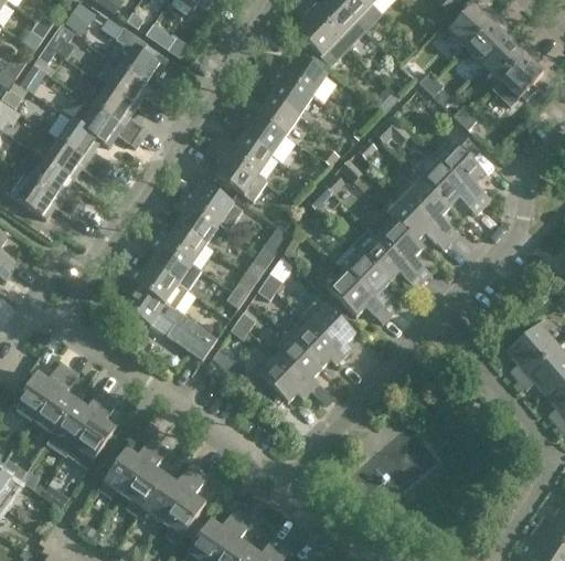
[(110,0),(106,8),(115,13),(124,1),(121,0),(110,0)]
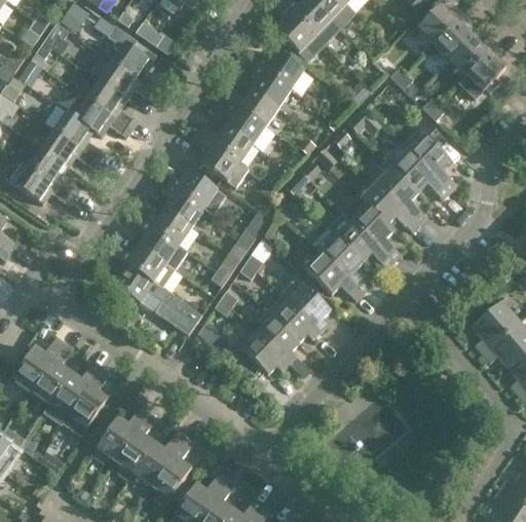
[(166,0),(179,8),(184,1),(192,7),(196,0),(166,0)]
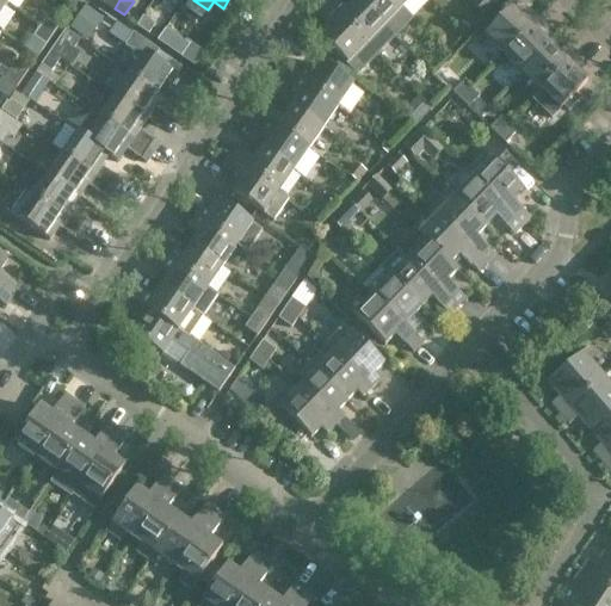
[(376,51),(323,0),(319,0),(313,5),(331,23),(320,33),(346,60),(345,61),(357,72),(376,51)]
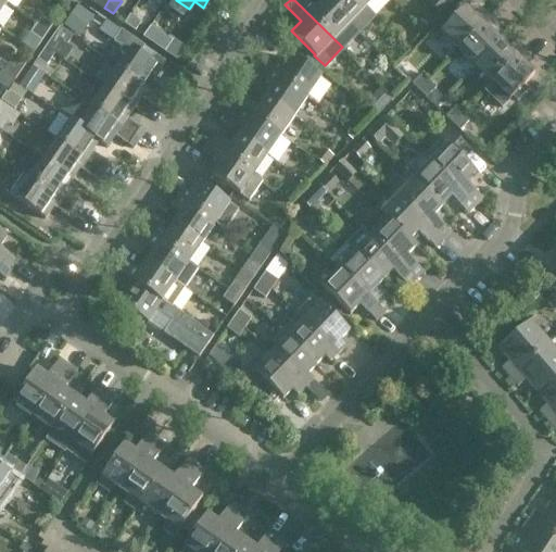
[(358,29),(328,0),(319,0),(315,5),(308,0),(294,0),(342,47),(358,29)]
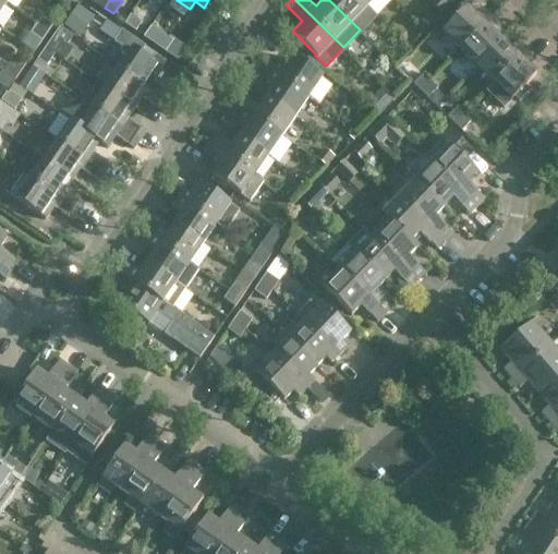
[(376,13),(367,3),(364,0),(329,0),(360,29),(376,13)]
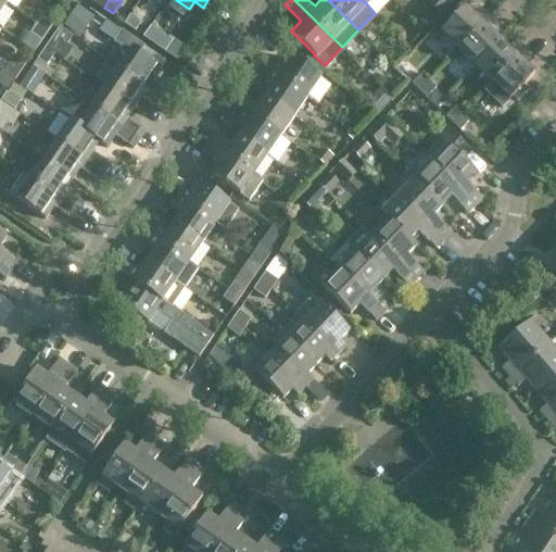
[(430,0),(429,1),(440,11),(450,0),(430,0)]
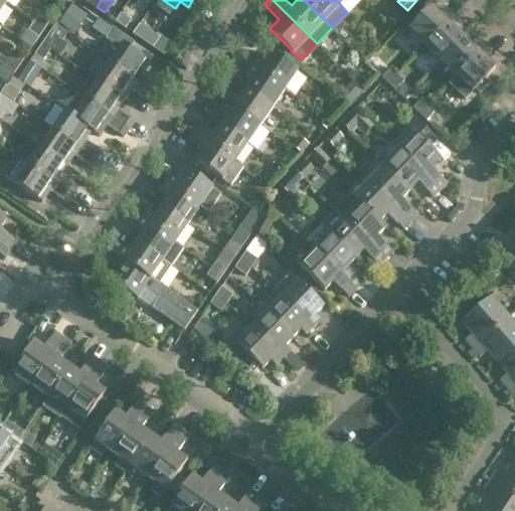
[(71,3),(59,19),(72,28),(83,11),(71,3)]
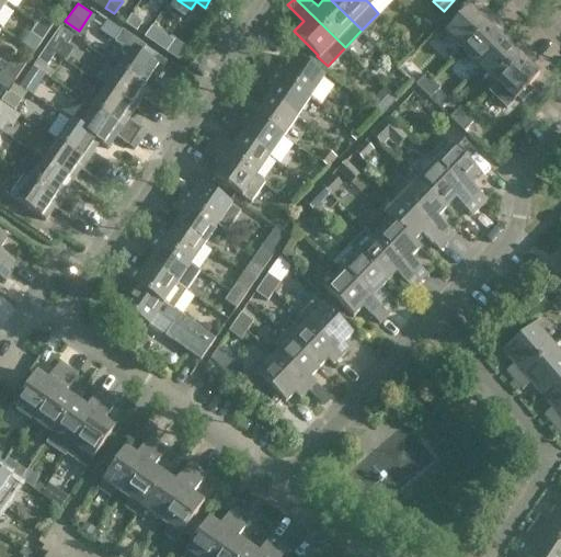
[(453,22),(445,30),(462,47),(494,14),(487,7),(479,14),(469,4),(459,14),(454,9),(446,16),(453,22)]
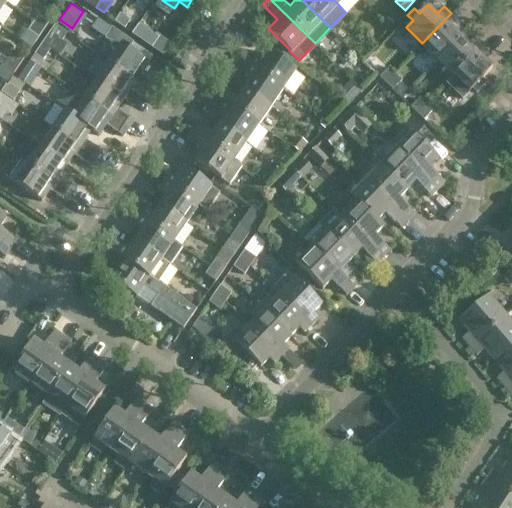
[(129,18),(119,11),(114,19),(123,26),(129,18)]
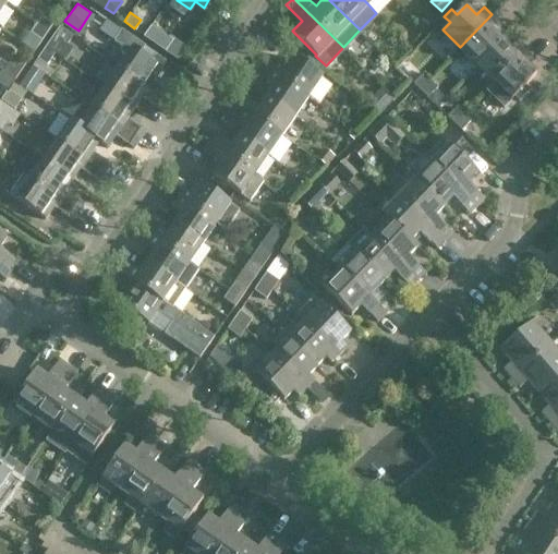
[(422,12),(417,17),(425,26),(434,16),(429,12),(422,12)]
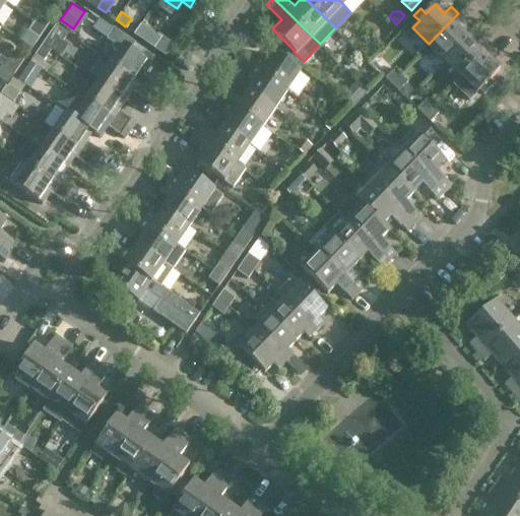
[(35,21),(46,28),(51,20),(41,13),(35,21)]
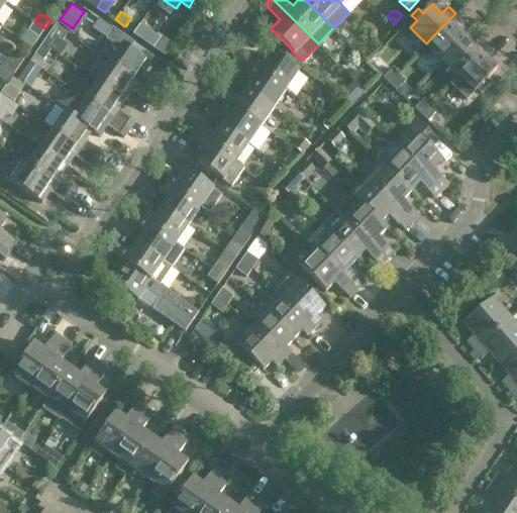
[(442,59),(464,35),(455,26),(461,20),(455,13),(426,43),(442,59)]
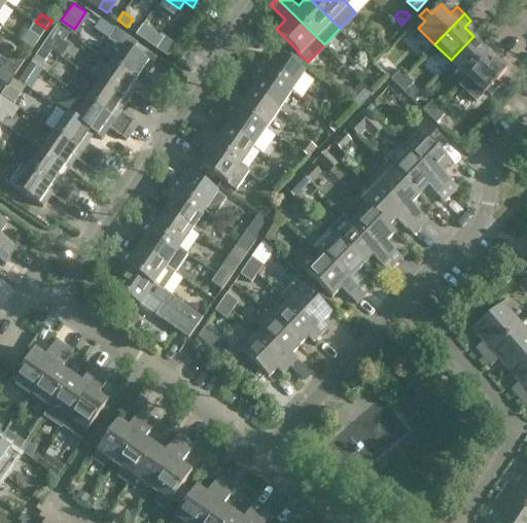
[(46,29),(35,22),(30,29),(41,36),(46,29)]
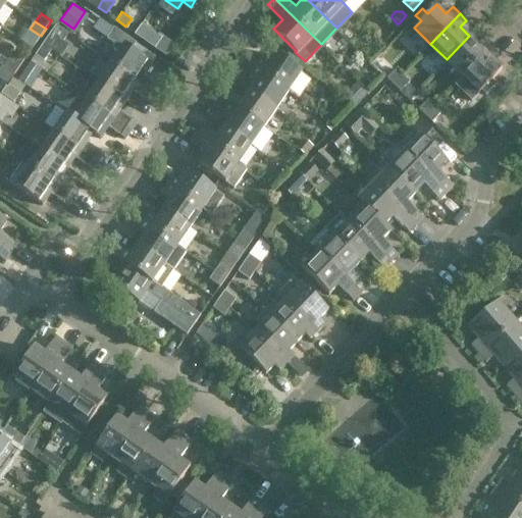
[(134,32),(154,45),(161,36),(141,21),(134,32)]
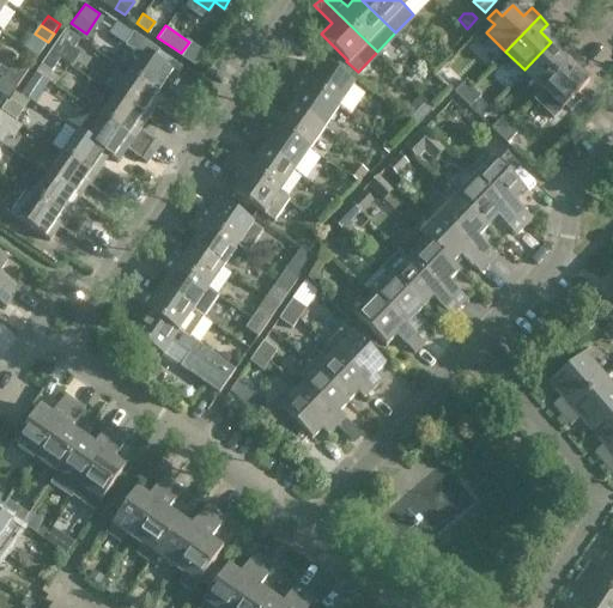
[(52,49),(62,55),(70,44),(73,47),(80,38),(66,29),(52,49)]
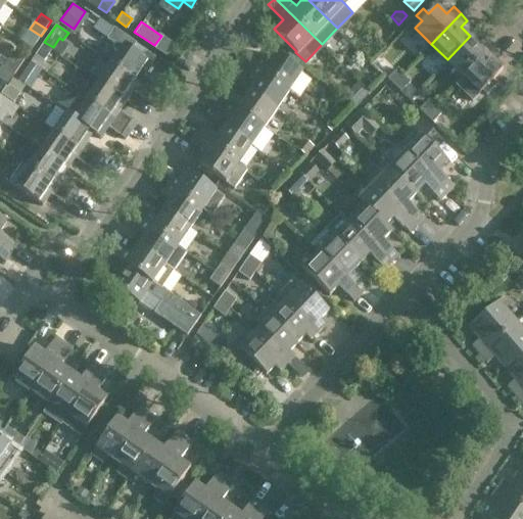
[(112,25),(105,35),(114,41),(111,45),(117,49),(109,60),(154,91),(160,84),(143,72),(150,60),(155,53),(135,40),(112,25)]
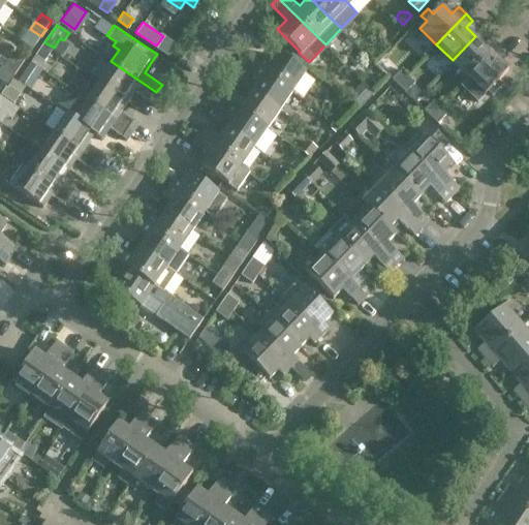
[(468,75),(498,44),(491,37),(484,44),(475,36),(453,60),(468,75)]
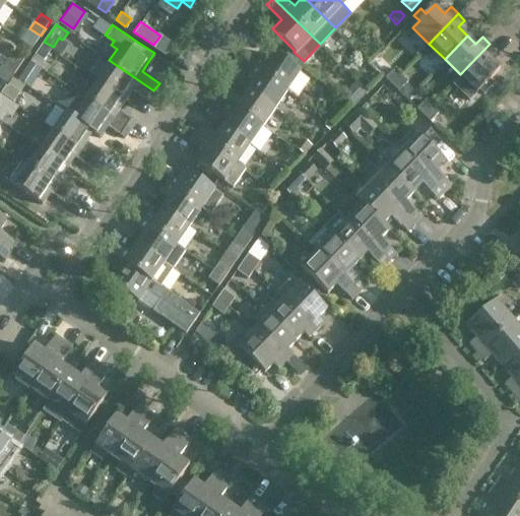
[(31,59),(39,64),(43,67),(47,70),(49,66),(43,62),(53,47),(44,42),(31,59)]
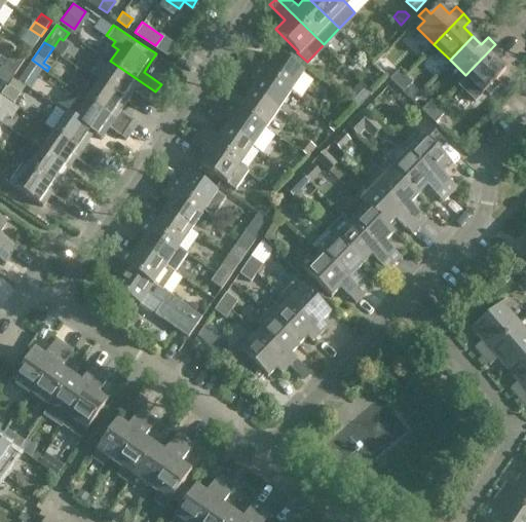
[(63,50),(72,65),(81,59),(72,44),(63,50)]
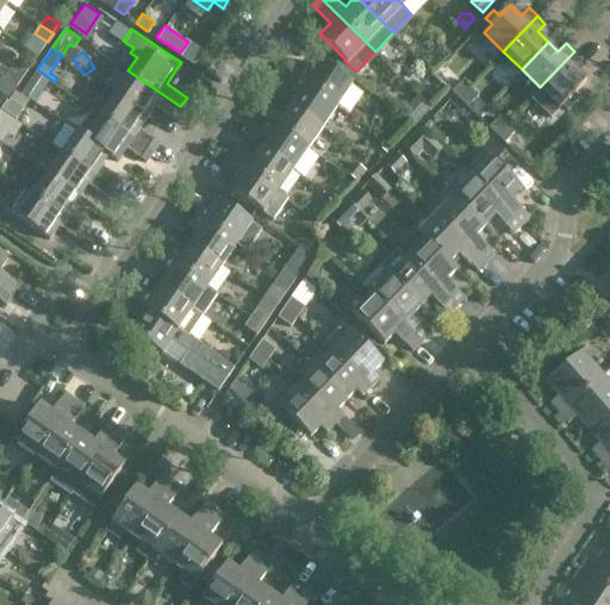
[(574,51),(540,87),(559,106),(586,78),(574,67),(582,60),(574,51)]
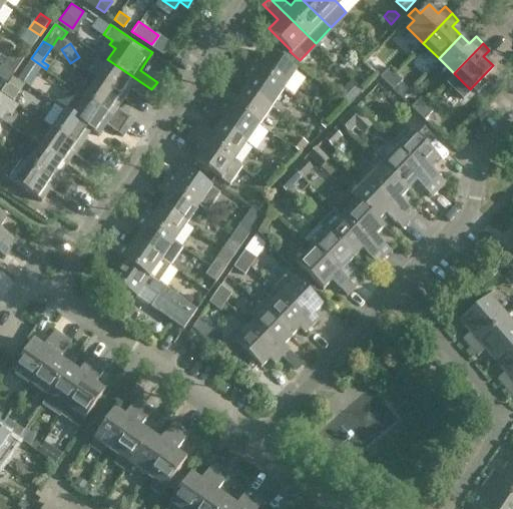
[(10,56),(21,64),(26,56),(15,49),(10,56)]
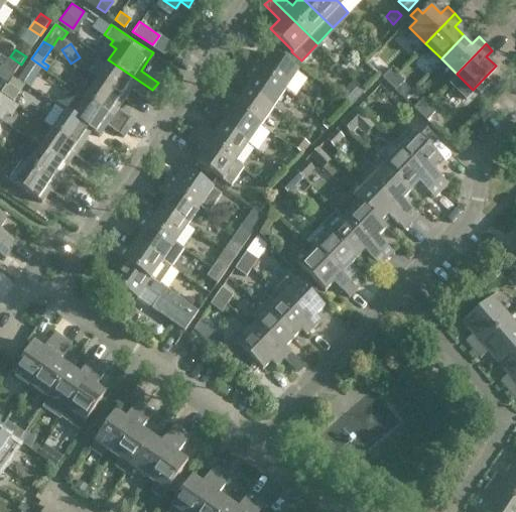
[(240,58),(284,89),(297,69),(271,50),(263,61),(246,49),(240,58)]
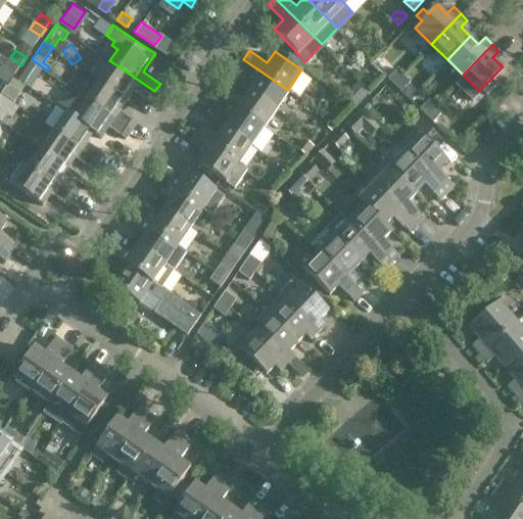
[(21,65),(10,57),(5,65),(16,73),(21,65)]
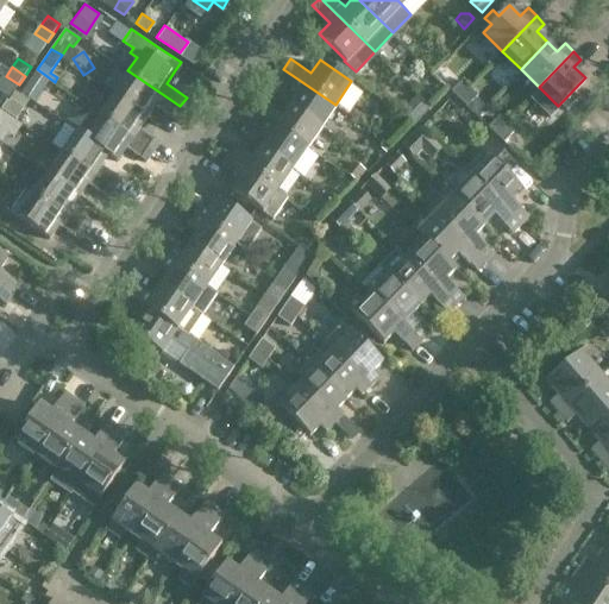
[(27,83),(25,87),(38,96),(50,79),(45,75),(37,69),(27,83)]
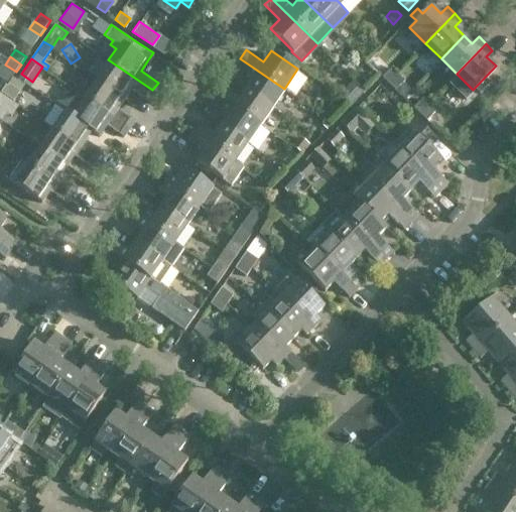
[(272,106),(284,89),(240,58),(236,66),(253,77),(246,87),(272,106)]
